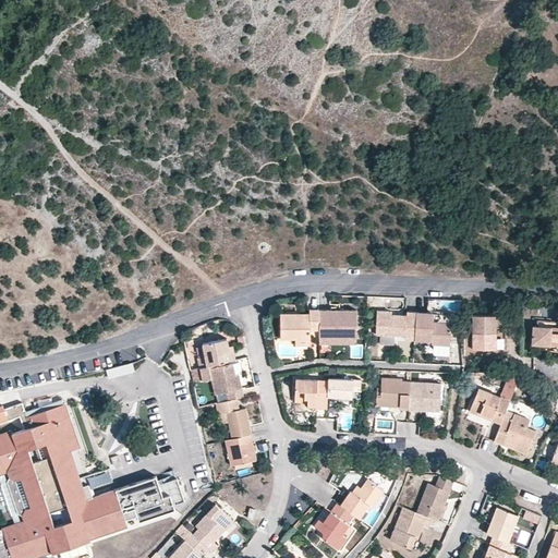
[(319,310),(318,308),(310,308),(310,313),(280,314),(280,339),(295,339),(311,339),(311,330),(319,329),(319,310)]
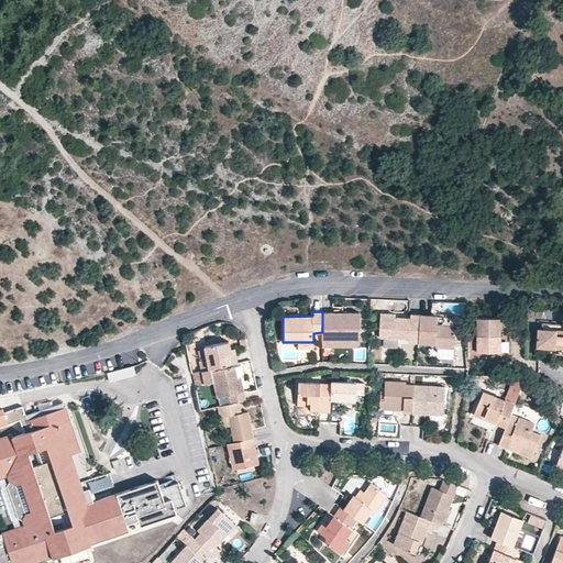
[(360,344),(360,312),(322,312),(322,332),(322,344),(360,344)]
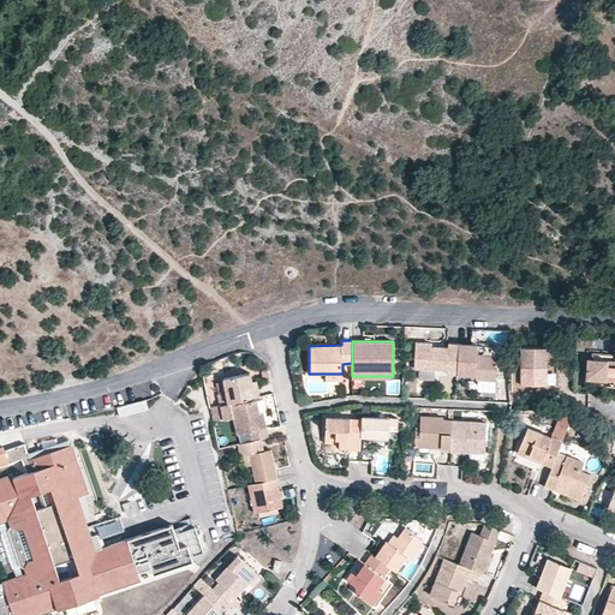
[(458,371),(459,344),(448,344),(448,347),(431,346),(416,345),(415,369),(447,370),(458,371)]
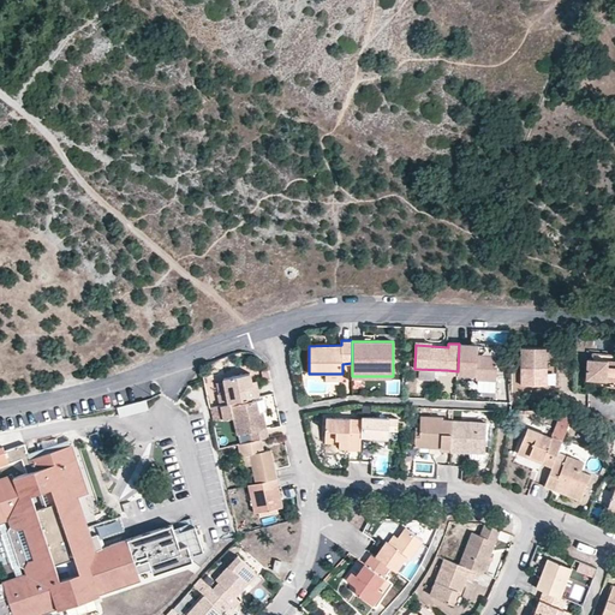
[(496,381),(499,351),(478,350),(478,345),(459,344),(458,371),(457,375),(476,376),(476,380),(496,381)]
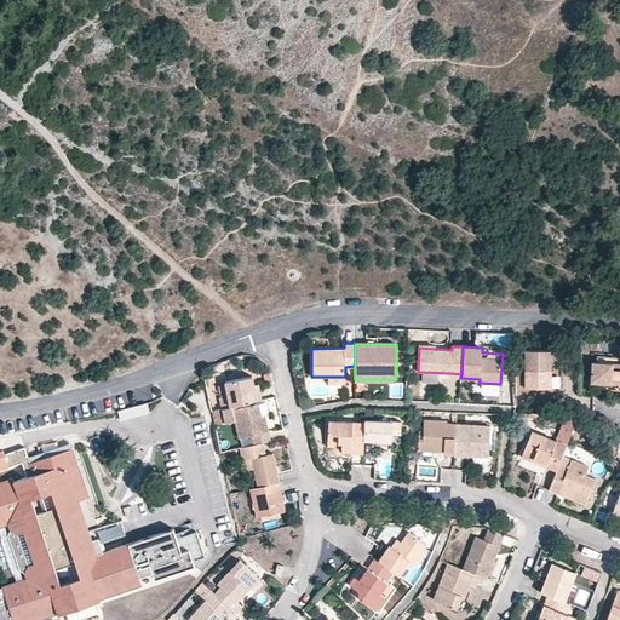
[(545,373),(545,368),(549,368),(549,348),(522,348),(522,385),(549,385),(549,373),(545,373)]
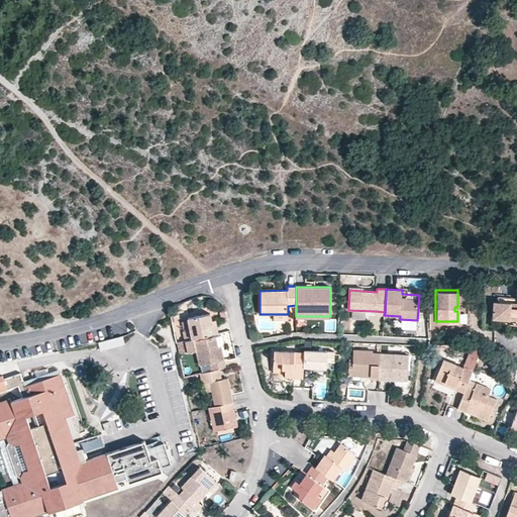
[(516,301),(492,300),(490,317),(516,318),(516,301)]
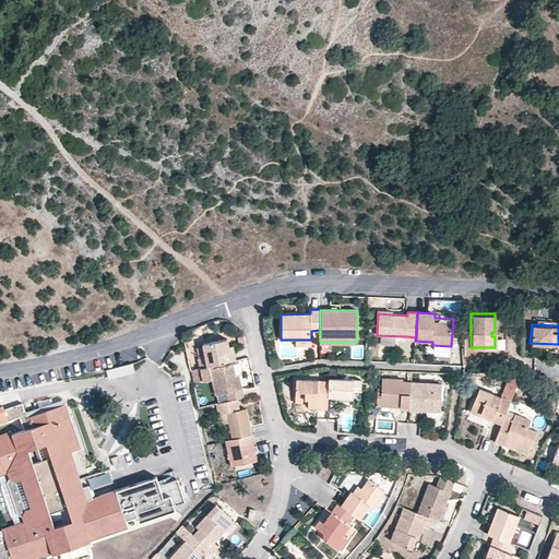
[(229,347),(227,339),(203,344),(209,366),(236,360),(234,351),(230,352),(229,347)]
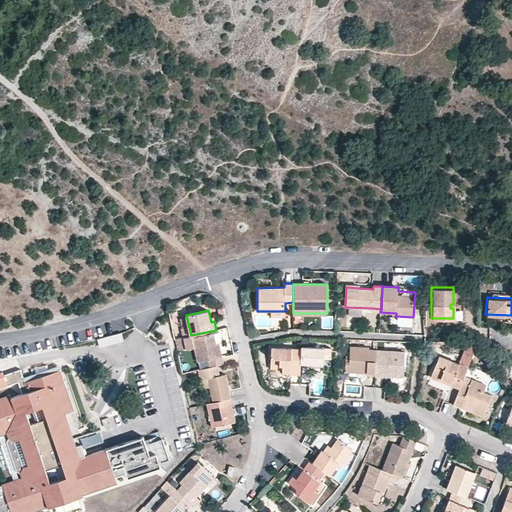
[(191,335),(188,327),(181,328),(183,337),(191,335)]
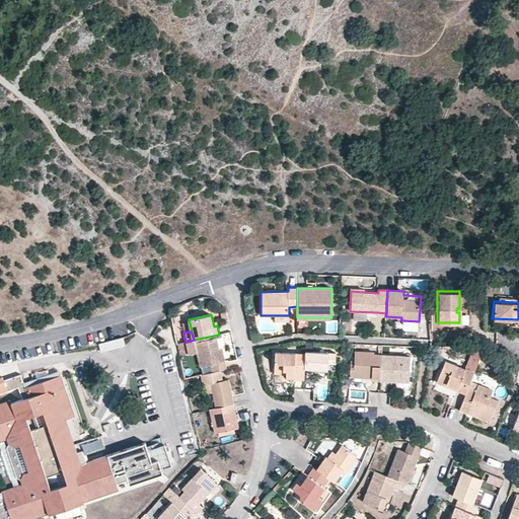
[(122,338),(99,343),(101,350),(124,345),(122,338)]
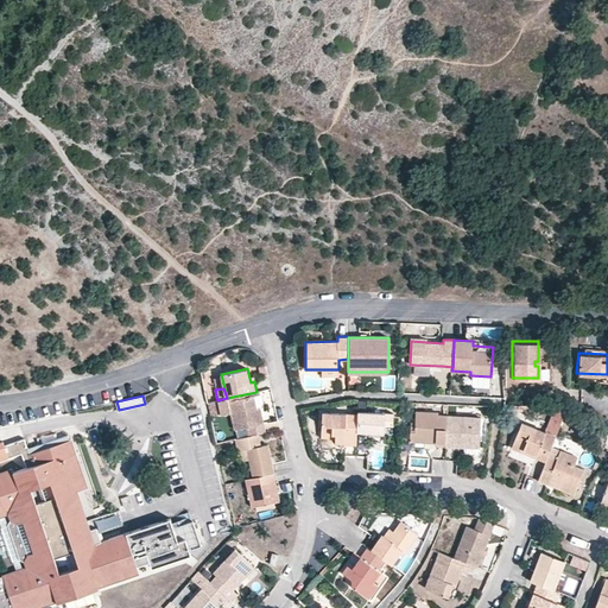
[(227,399),(219,400),(221,415),(230,412),(234,430),(247,426),(249,436),(259,434),(263,434),(265,432),(260,406),(257,406),(254,398),(254,396),(228,401),(227,399)]
